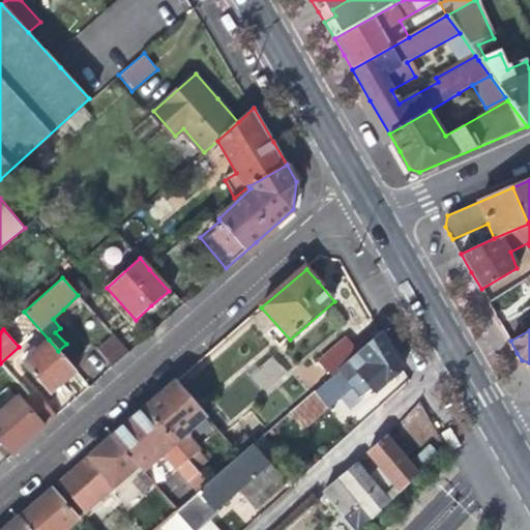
[(376,393),(404,370),(393,352),(382,332),(358,353),(333,374),(293,409),(306,425),(354,387),(348,380),(359,371),(373,386),(371,387),(376,393)]
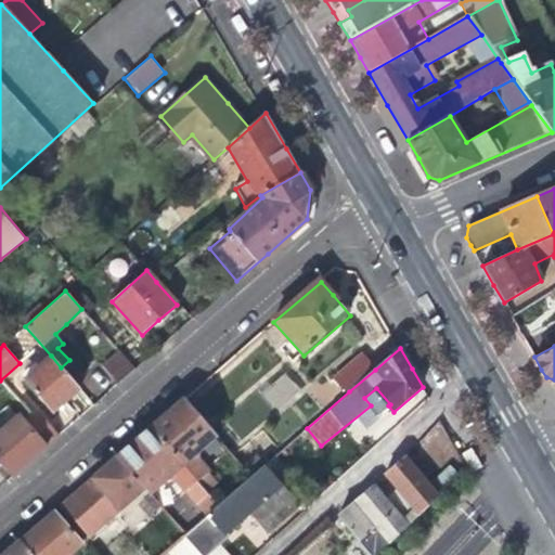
[(117,385),(134,370),(120,352),(103,368),(117,385)]
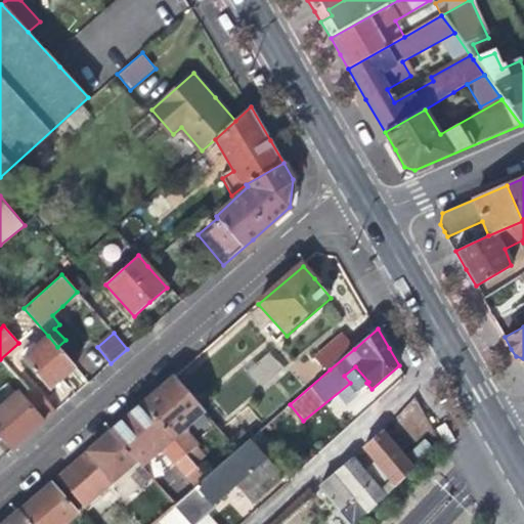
[(317,356),(330,369),(354,349),(342,335),(317,356)]
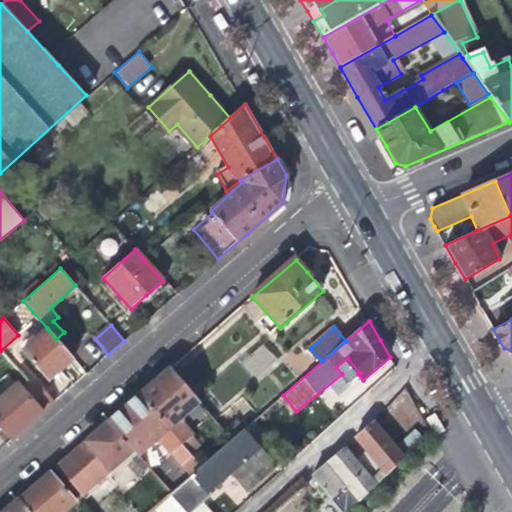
[(73,359),(56,339),(47,328),(23,350),(49,380),(61,370),(73,359)]
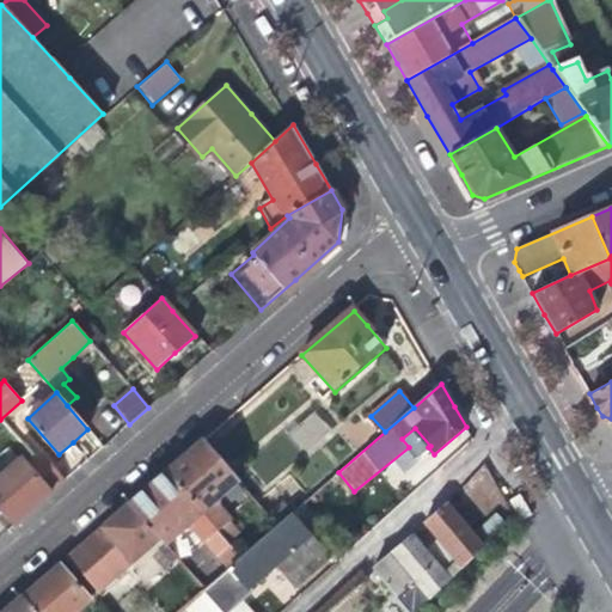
[(304,450),(329,430),(314,412),(289,432),(304,450)]
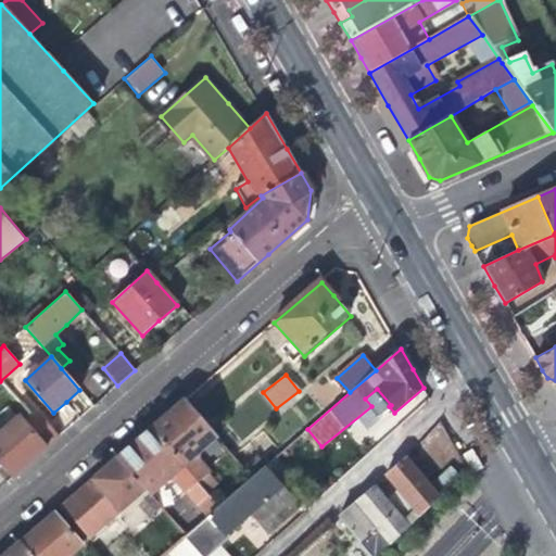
[(382,414),(389,406),(391,405),(377,389),(365,399),(371,406),(376,412),(382,414)]
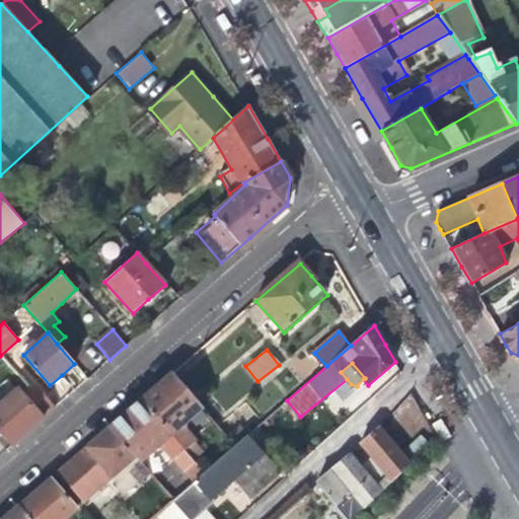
[(156,388),(141,401),(184,450),(194,441),(183,431),(186,423),(202,409),(172,374),(156,388)]
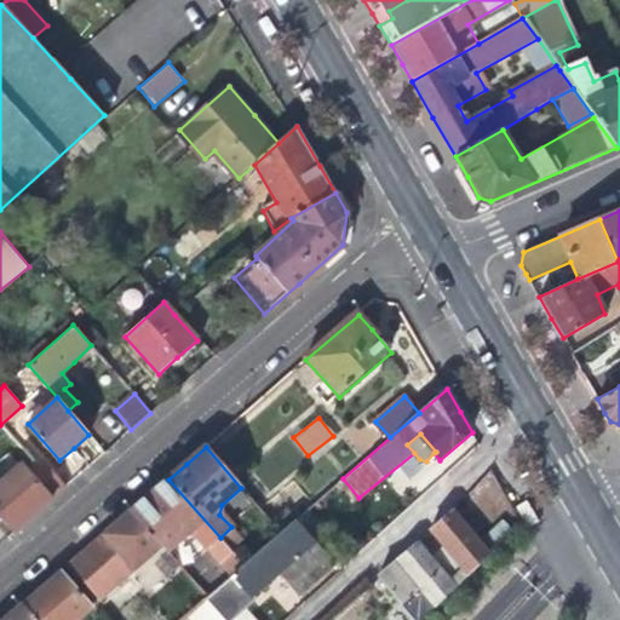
[(0,516),(13,533),(36,512),(51,499),(65,488),(42,463),(29,475),(21,464),(0,482),(0,516)]
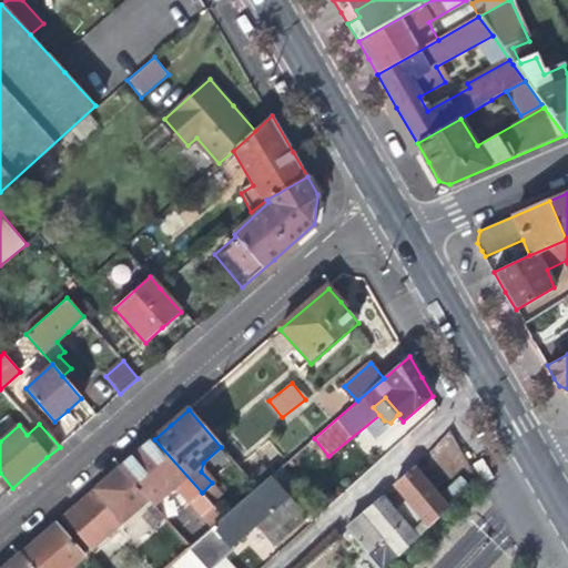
[(447,479),(469,465),(450,434),(427,448),(447,479)]
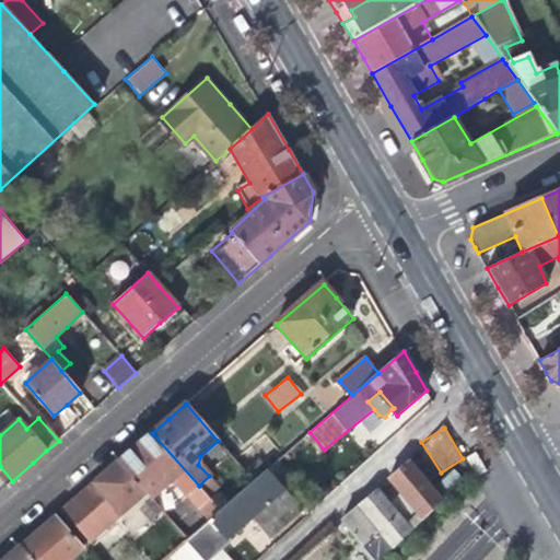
[(209,499),(199,486),(152,433),(136,447),(118,463),(150,499),(167,483),(176,481),(199,508),(209,499)]
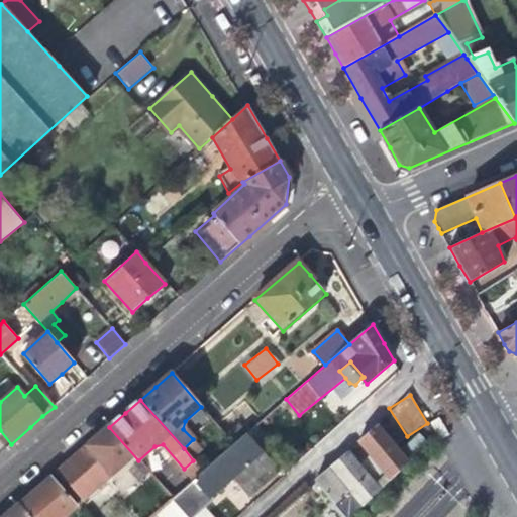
[(226,436),(233,444),(245,433),(247,432),(240,424),(226,436)]
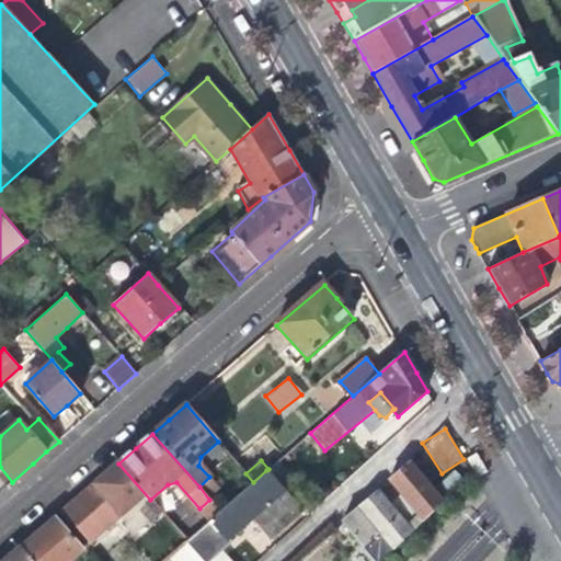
[(277,461),(268,469),(266,470),(281,488),(292,478),(277,461)]
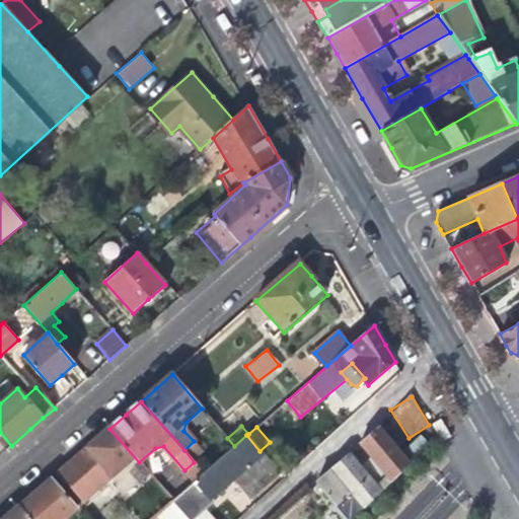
[(360,444),(390,475),(393,479),(403,469),(411,462),(402,452),(394,444),(379,427),(360,444)]
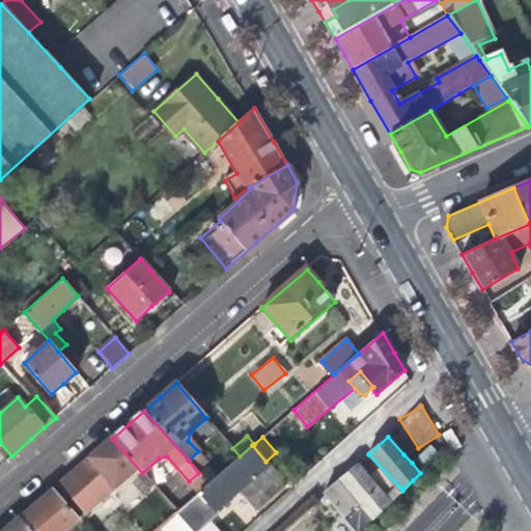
[(87,460),(76,470),(59,484),(87,516),(140,471),(112,439),(87,460)]
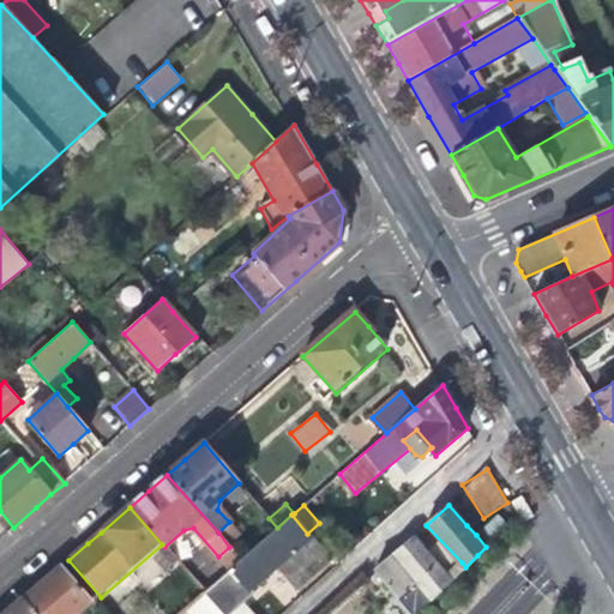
[(499,513),(476,535),(486,547),(509,524),(499,513)]
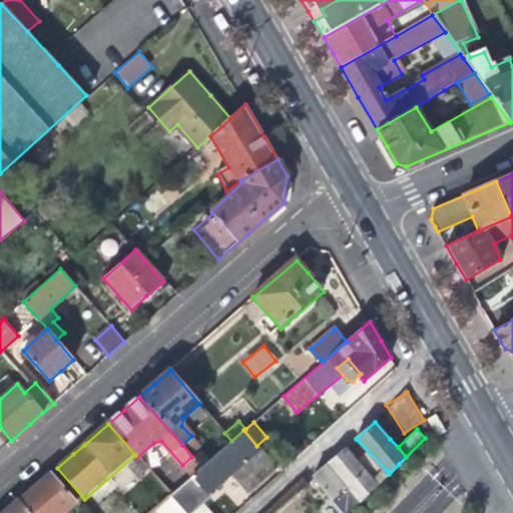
[(275,466),(257,446),(243,430),(231,441),(201,467),(168,495),(183,512),(190,512),(204,502),(212,494),(209,490),(229,473),(245,491),(261,478),(275,466)]
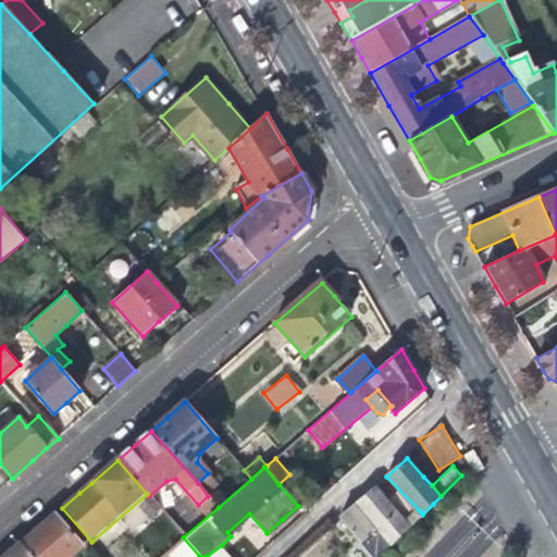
[(376,556),(410,525),(407,522),(375,487),(341,518),(376,556)]
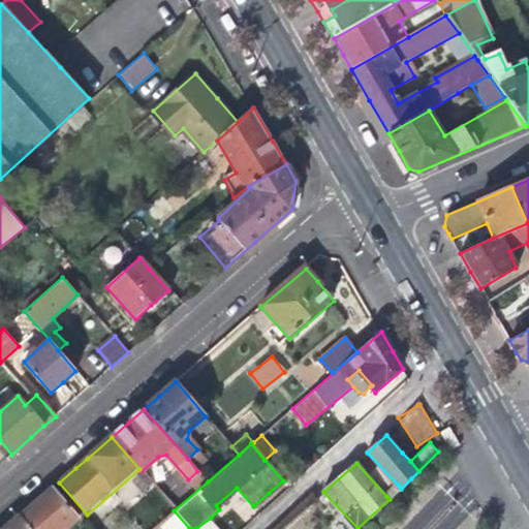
[(398,485),(386,496),(390,499),(401,489),(398,485)]
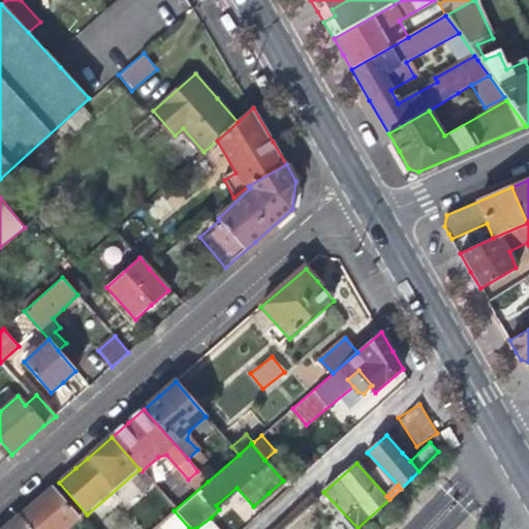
[(36,502),(19,518),(28,528),(65,528),(79,518),(53,489),(36,502)]
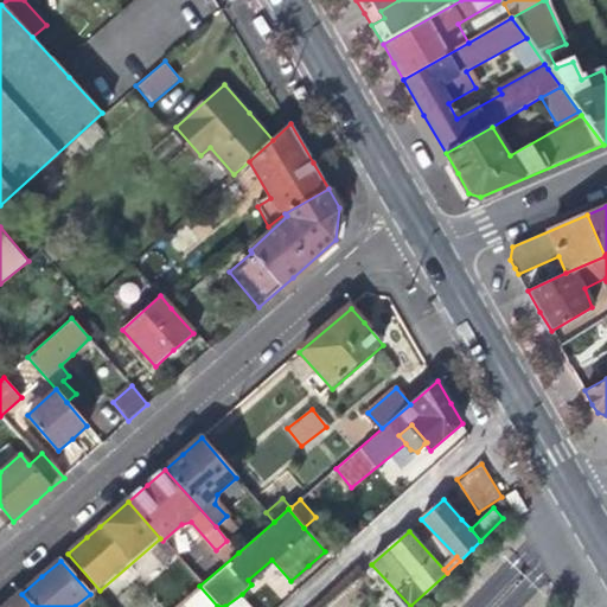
[(187,606),(217,606),(199,586),(183,600),(187,606)]
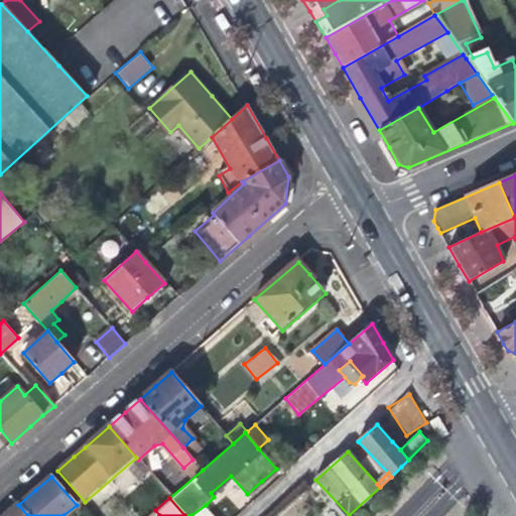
[(27,515),(18,505),(4,515),(27,515)]
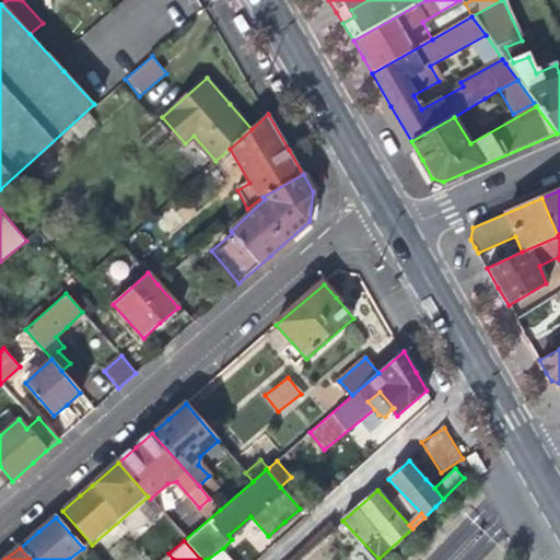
[(233,559),(223,548),(208,559),(233,559)]
